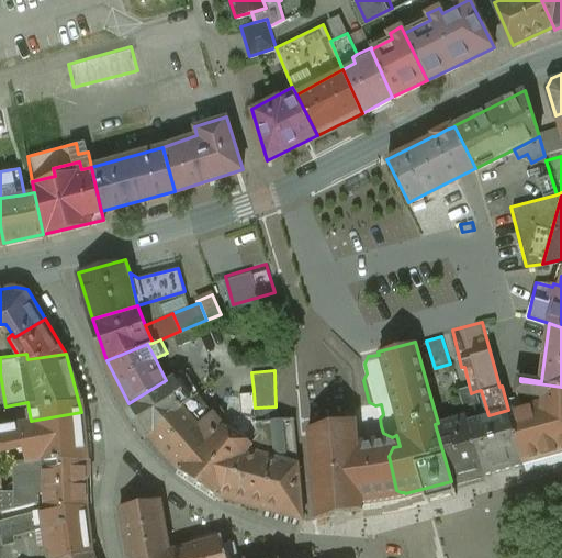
[(128,403),(149,434),(190,400),(175,375),(166,380),(128,403)]
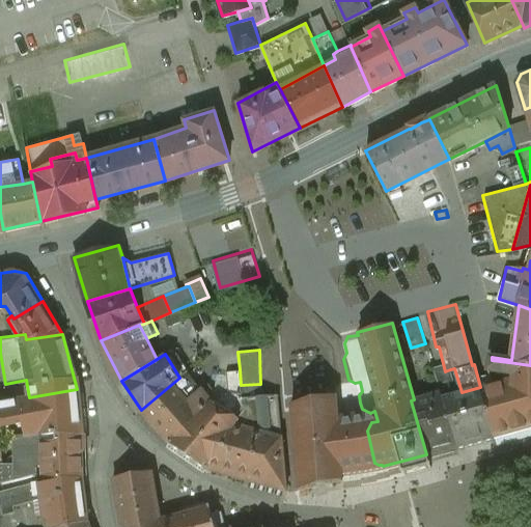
[(488,370),(494,384),(513,379),(515,363),(492,360),(488,370)]
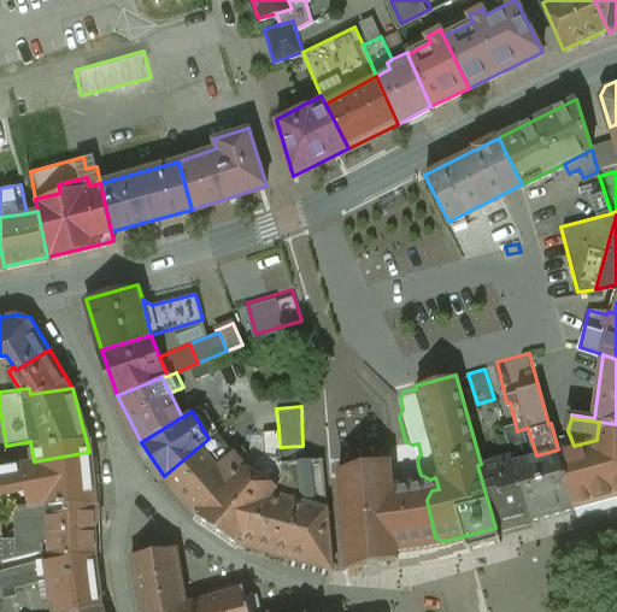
[(501,425),(511,455),(529,452),(523,429),(517,431),(515,422),(501,425)]
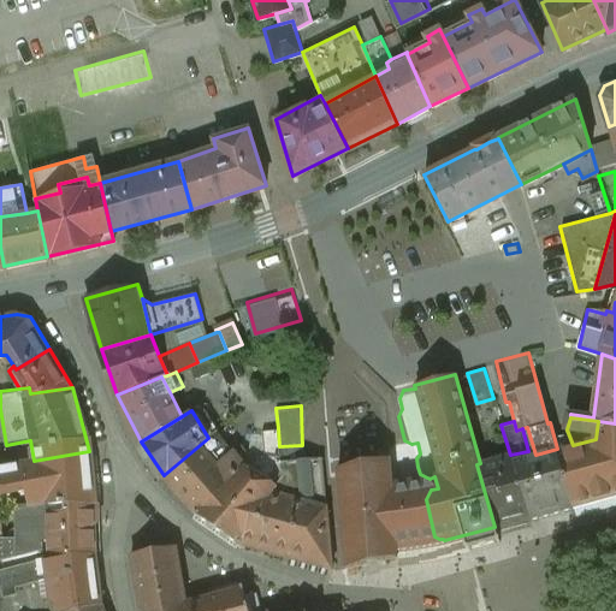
[(573,445),(557,449),(572,505),(615,492),(615,423),(598,421),(596,439),(573,445)]
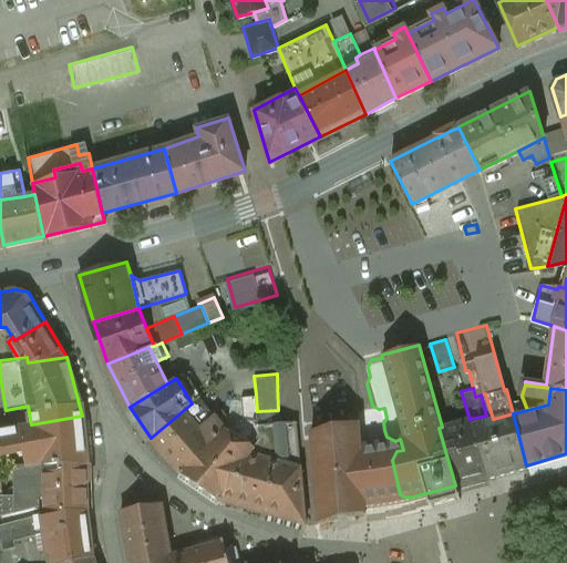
[(470,419),(472,425),(493,419),(485,393),(481,395),(486,416),(470,419)]
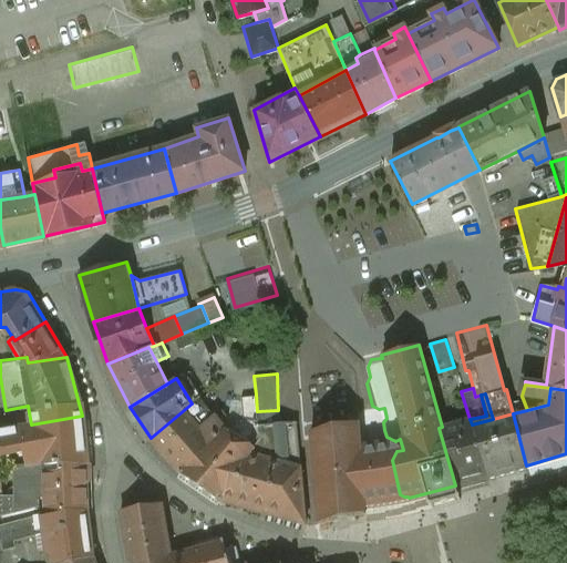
[(257,411),(256,395),(240,396),(243,419),(258,421),(257,411)]
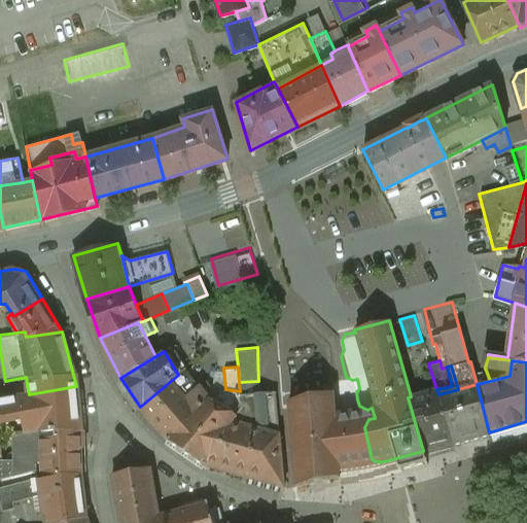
[(210,398),(212,387),(213,375),(208,374),(207,381),(200,385),(186,368),(178,375),(140,407),(167,438),(210,398)]
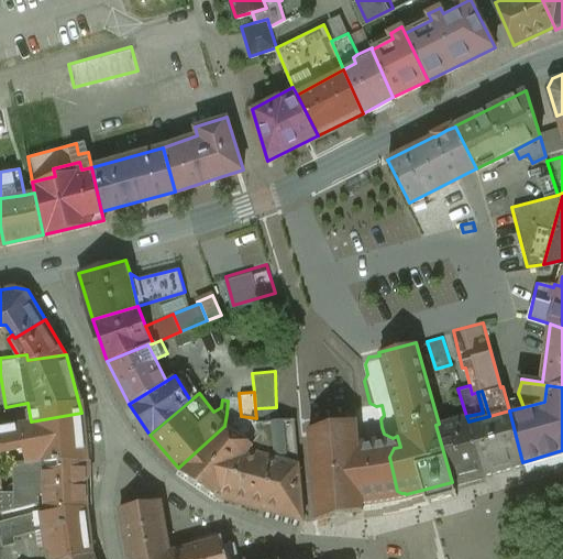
[(255,408),(256,418),(256,420),(277,420),(276,407),(255,408)]
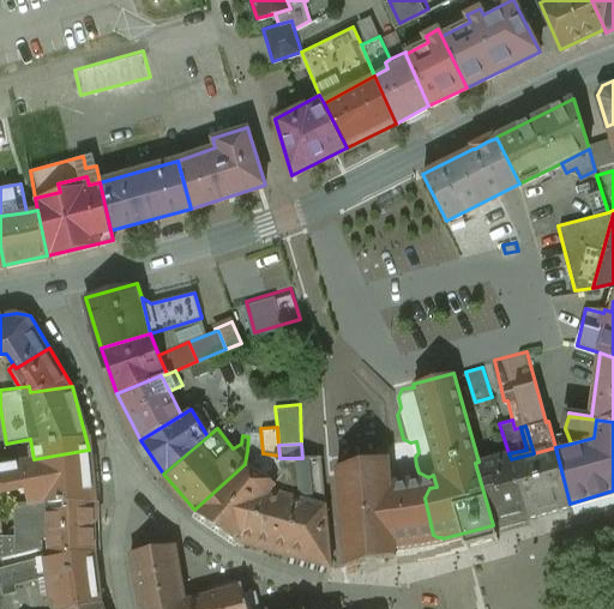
[(534,453),(511,459),(528,516),(570,504),(555,447),(534,453)]
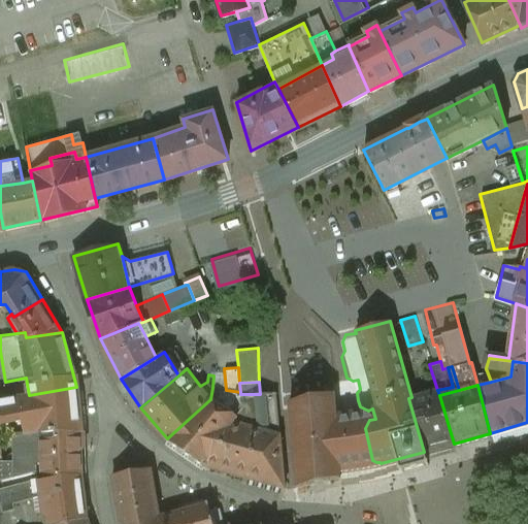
[(80,431),(76,387),(29,395),(0,399),(0,435),(12,433),(14,433),(41,432),(56,432),(80,431)]
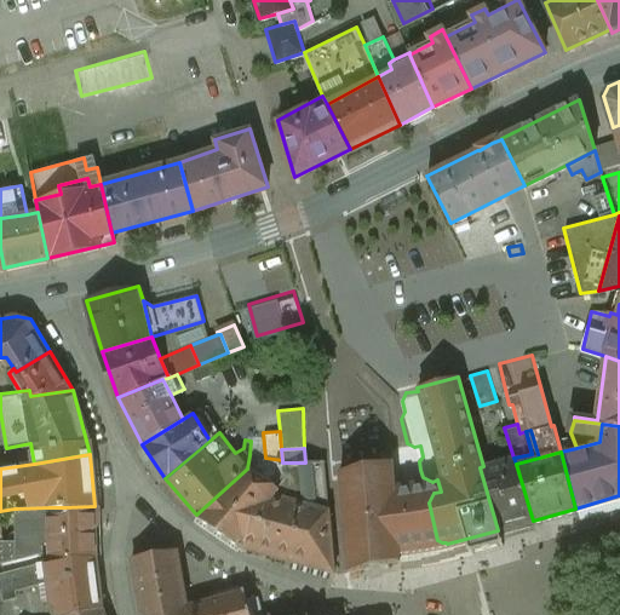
[(250,455),(247,469),(276,487),(283,478),(282,463),(282,460),(265,458),(250,455)]
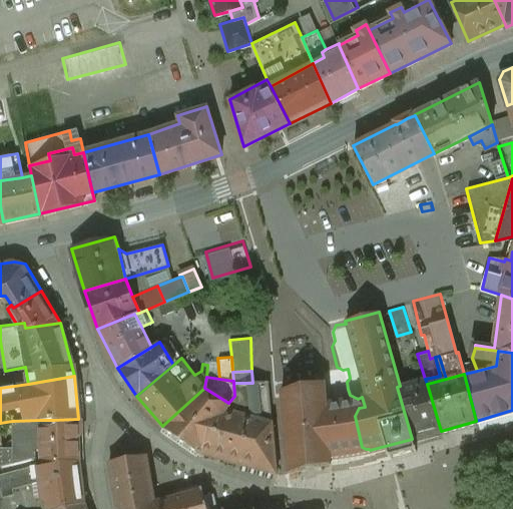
[(425,379),(400,386),(397,387),(412,439),(441,431),(427,384),(425,379)]
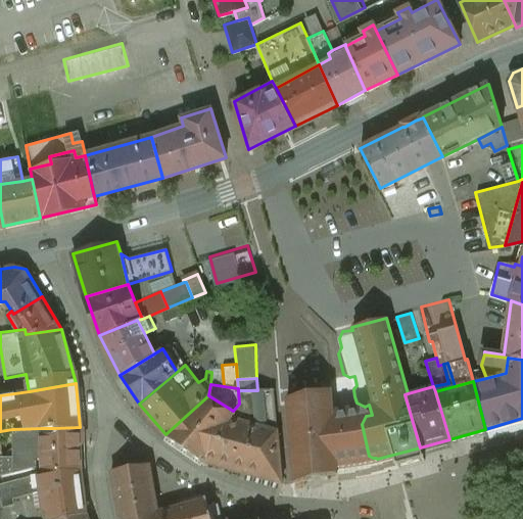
[(330,391),(337,466),(352,464),(352,461),(358,461),(363,458),(351,427),(345,423),(343,414),(347,405),(345,398),(344,392),(337,388),(330,390),(330,391)]
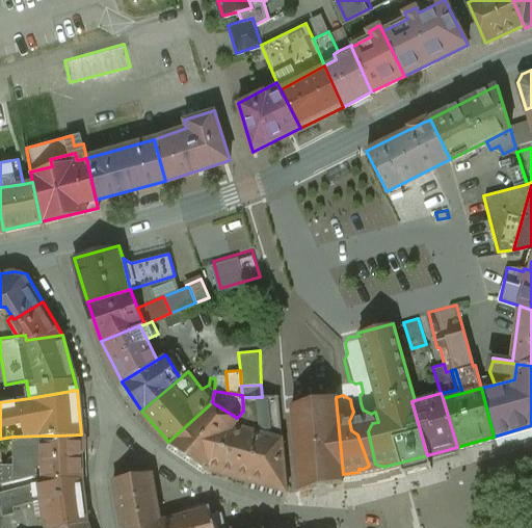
[(243,411),(237,418),(239,419),(236,424),(275,437),(271,398),(263,397),(262,397),(242,397),(243,411)]
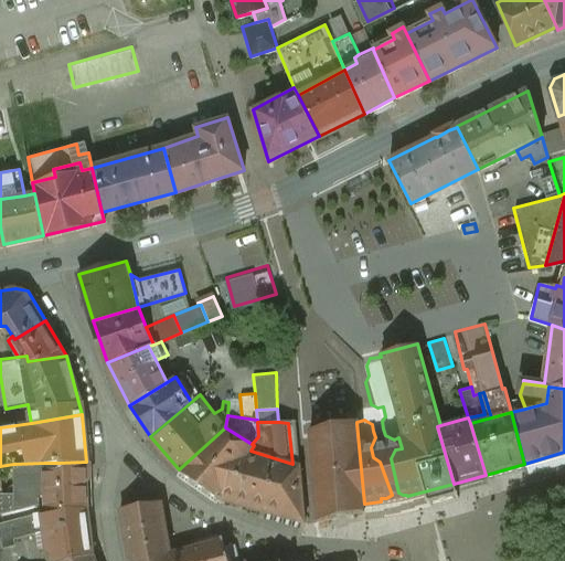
[(356,423),(309,427),(318,521),(365,517),(364,504),(356,423)]
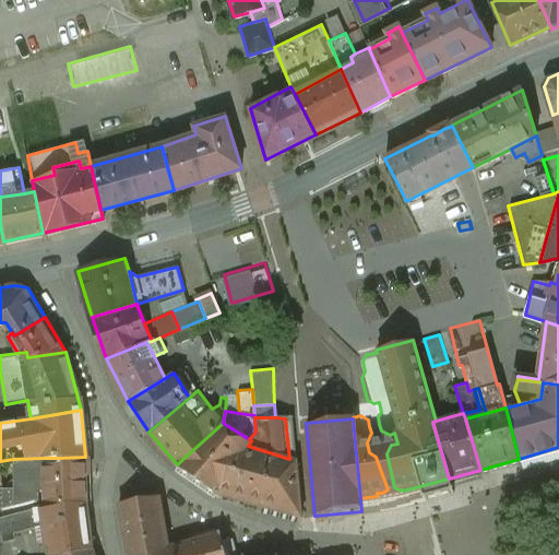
[(217,492),(248,446),(251,440),(249,439),(223,423),(177,464),(217,492)]
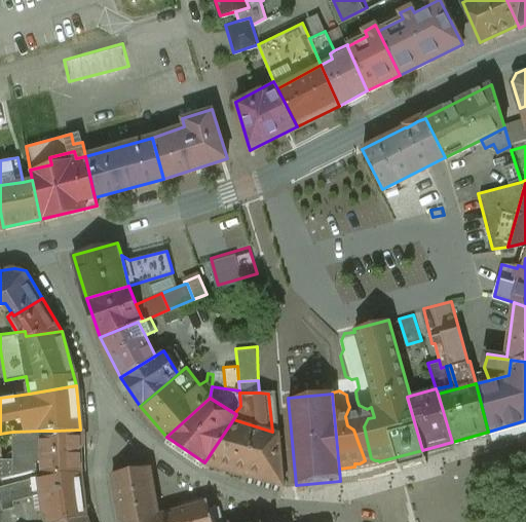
[(357,399),(347,401),(349,407),(345,416),(347,425),(353,430),(365,460),(371,458),(364,426),(368,418),(374,417),(371,407),(367,409),(359,405),(357,399)]
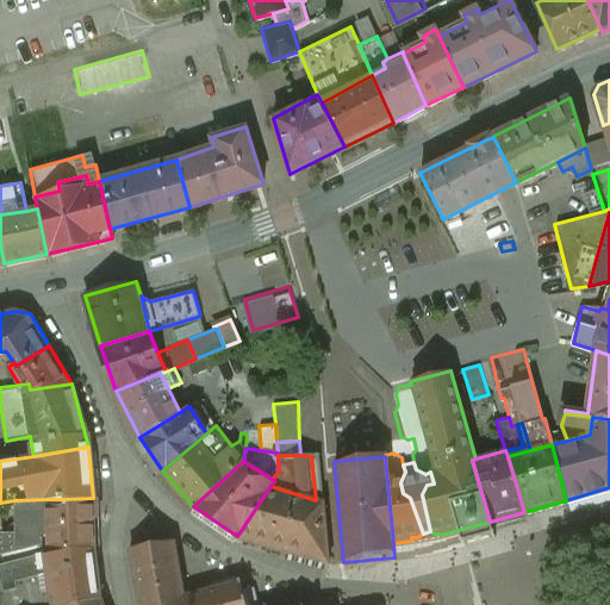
[(316,500),(271,486),(237,536),(324,562),(316,500)]
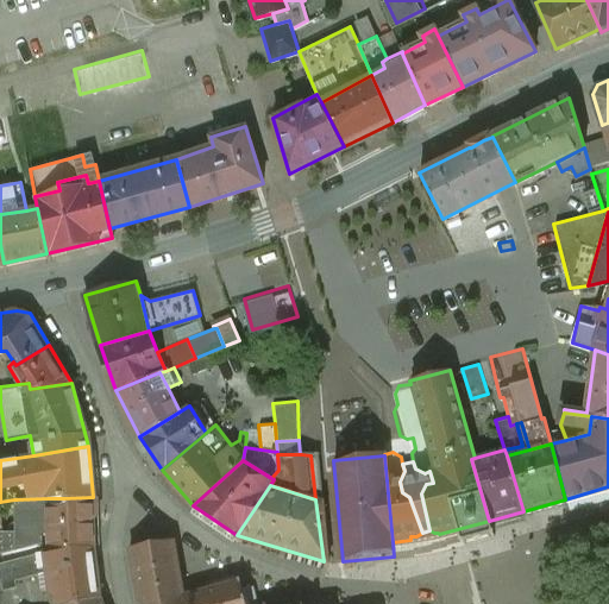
[(48,498),(17,499),(18,532),(0,530),(0,534),(4,553),(43,543),(43,533),(66,532),(67,549),(94,548),(93,497),(64,498),(64,505),(49,505),(48,498)]
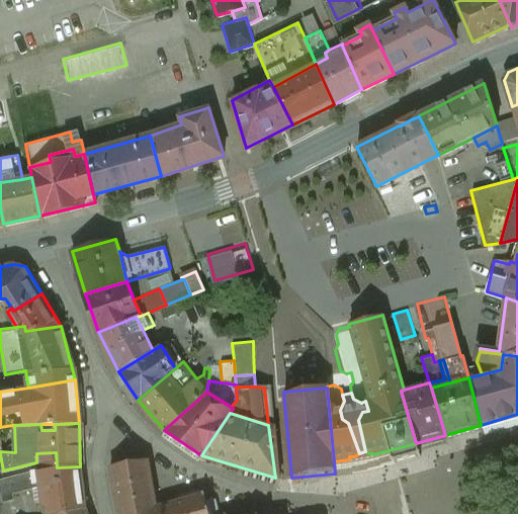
[(147,458),(110,465),(119,512),(119,513),(132,513),(149,508),(158,507),(157,504),(147,458)]
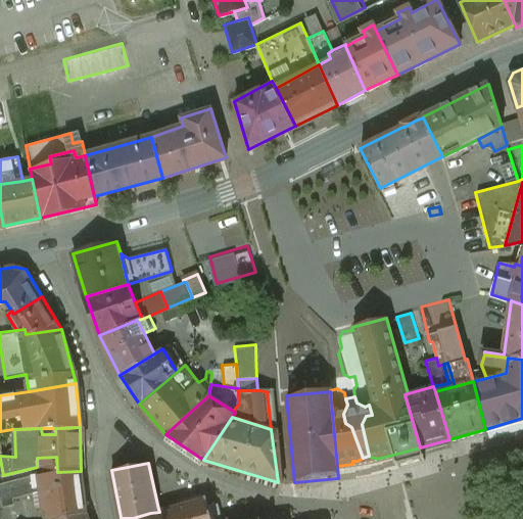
[(81,471),(57,472),(43,472),(43,488),(41,488),(41,490),(43,511),(64,508),(87,503),(81,471)]
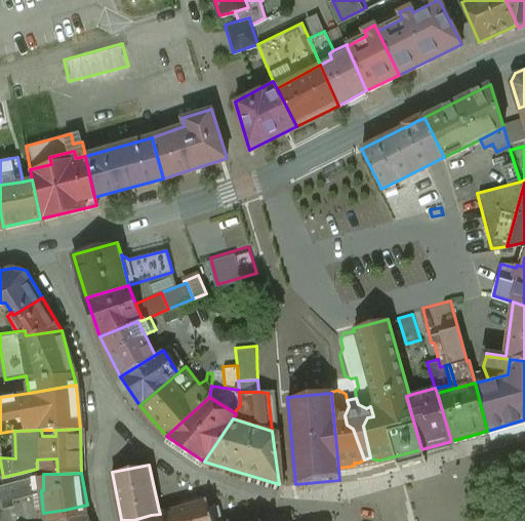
[(43,490),(43,474),(0,483),(0,495),(1,501),(41,492),(41,490),(43,490)]
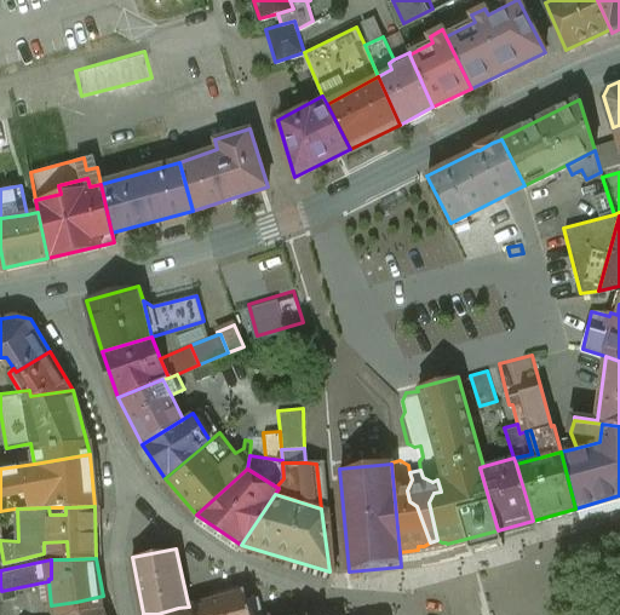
[(244,588),(188,603),(189,607),(178,608),(158,614),(250,614),(246,593),(244,588)]
